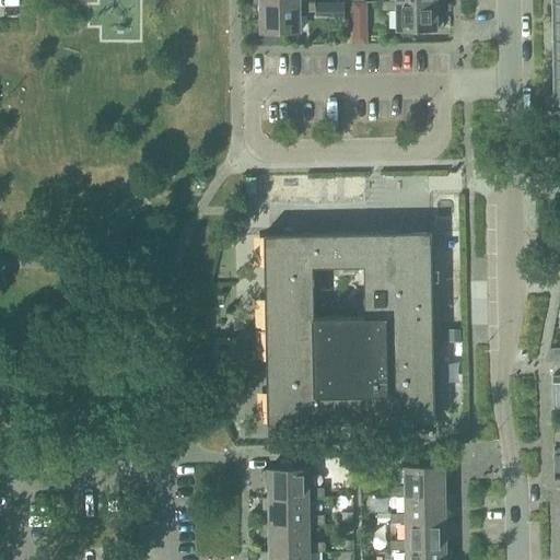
[(397,1),(382,1),(382,10),(397,10),(397,28),(438,28),(438,27),(444,27),(444,26),(443,26),(443,16),(438,16),(438,1),(438,0),(397,1)]
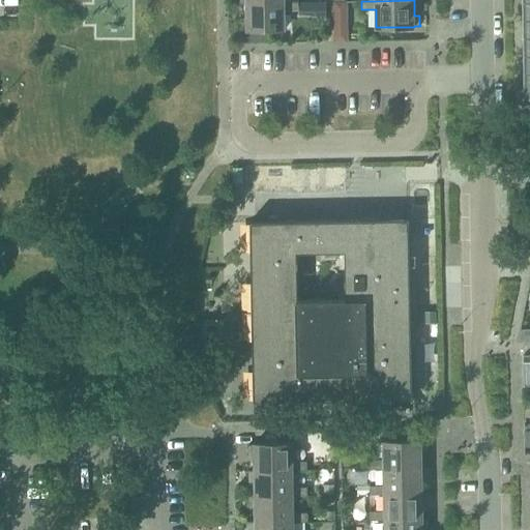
[(347,1),(334,1),(334,41),(347,41),(347,1)]
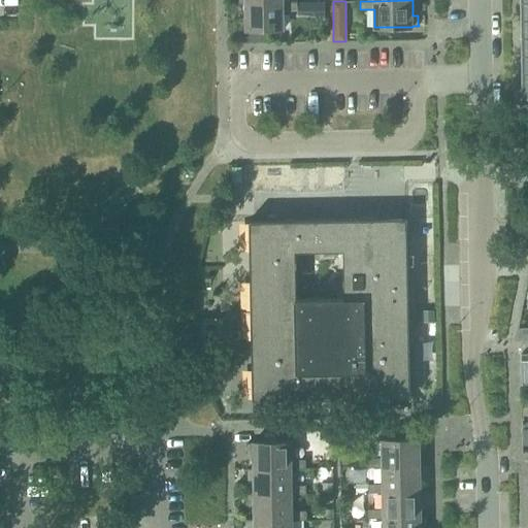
[(240,28),(239,28),(239,29),(246,29),(246,42),(268,41),(268,29),(284,29),(284,11),(299,10),(298,2),(284,2),(245,3),(245,19),(240,19),(240,28)]
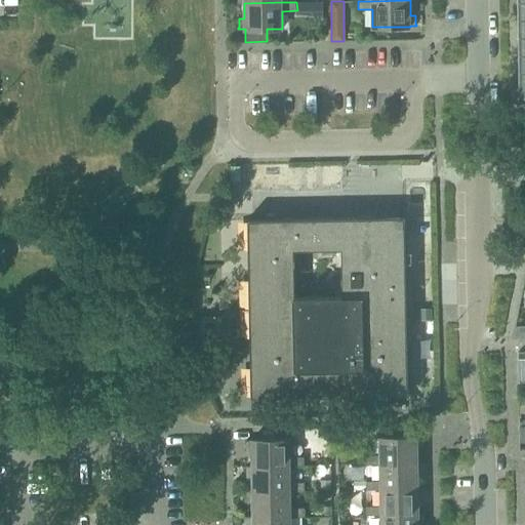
[(322,2),(311,2),(311,11),(323,11),(322,2)]
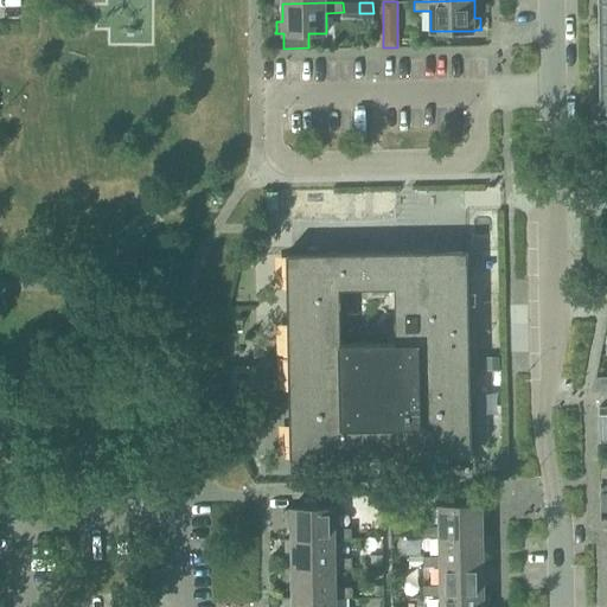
[(287,253),(291,459),(472,457),(468,250),(287,253)]
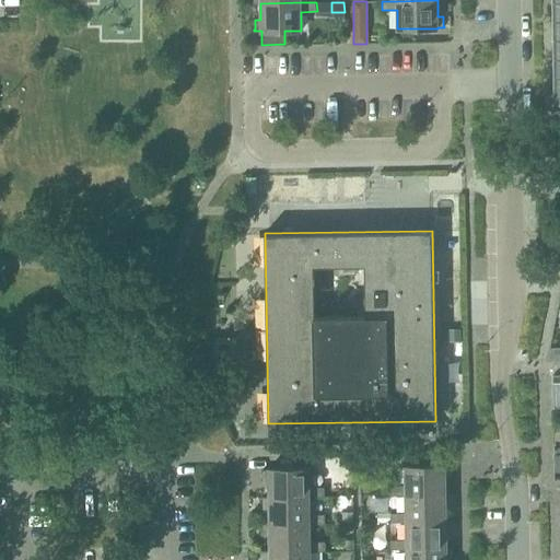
[(461,329),(450,329),(450,340),(461,340),(461,329)]
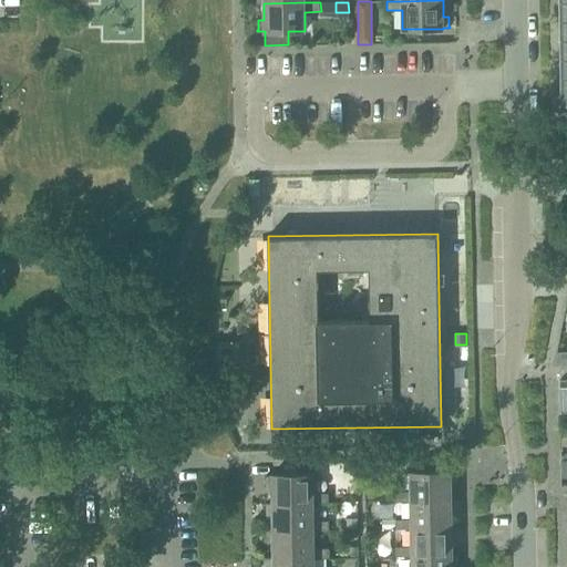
[(382,437),(381,446),(399,446),(399,437),(382,437)]
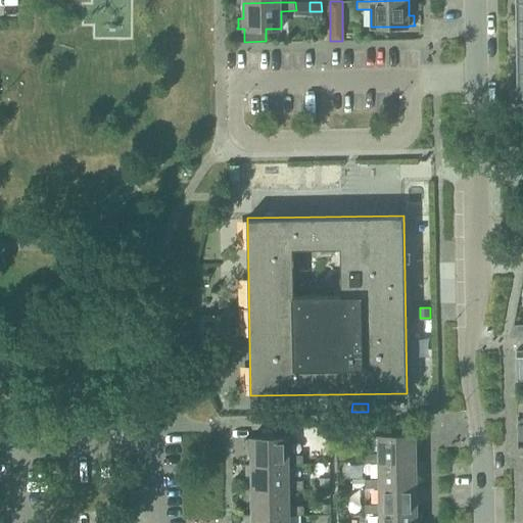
[(269,405),(252,405),(252,414),(269,414),(269,405)]
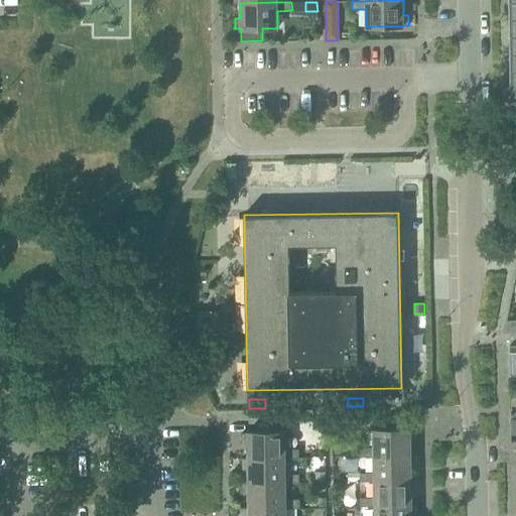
[(296,399),(280,399),(280,408),(296,407),(296,399)]
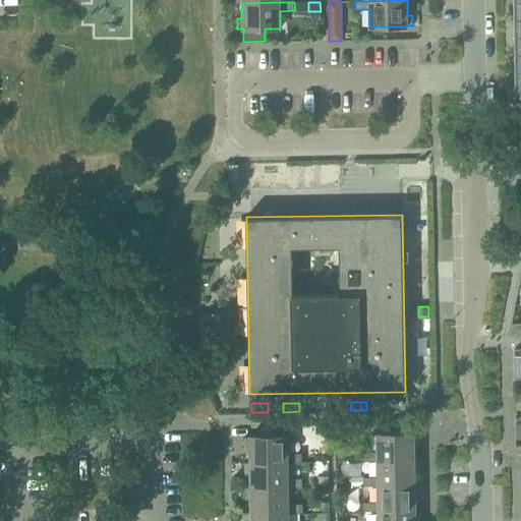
[(363,460),(378,460),(414,459),(414,458),(414,444),(419,444),(419,435),(420,435),(420,433),(414,433),(378,433),(378,452),(363,452),(363,460)]
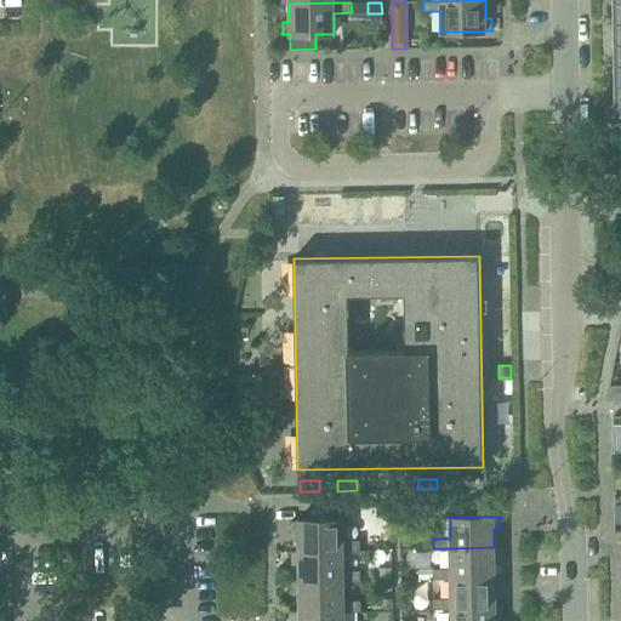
[(298,533),(298,550),(298,551),(343,550),(343,551),(360,550),(360,540),(342,540),(342,519),(298,520),(291,520),(291,522),(292,522),(292,533),(298,533)]
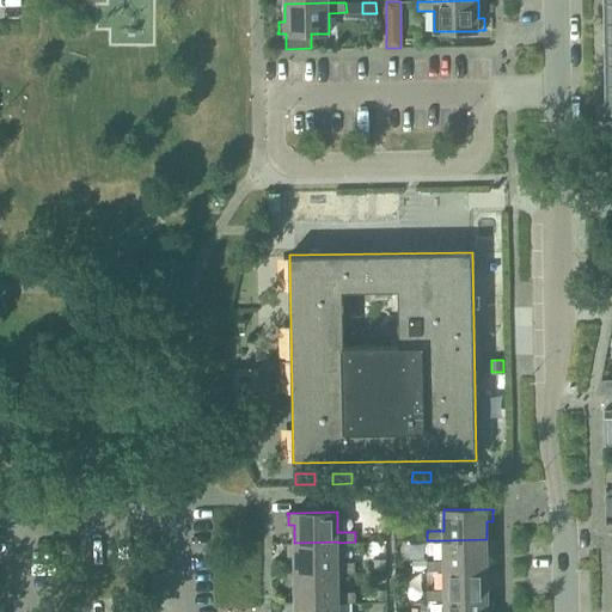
[(427,570),(444,570),(488,569),(488,568),(488,551),(493,550),(493,540),(494,539),(494,538),(487,538),(487,539),(444,540),(444,560),(427,561),(427,570)]
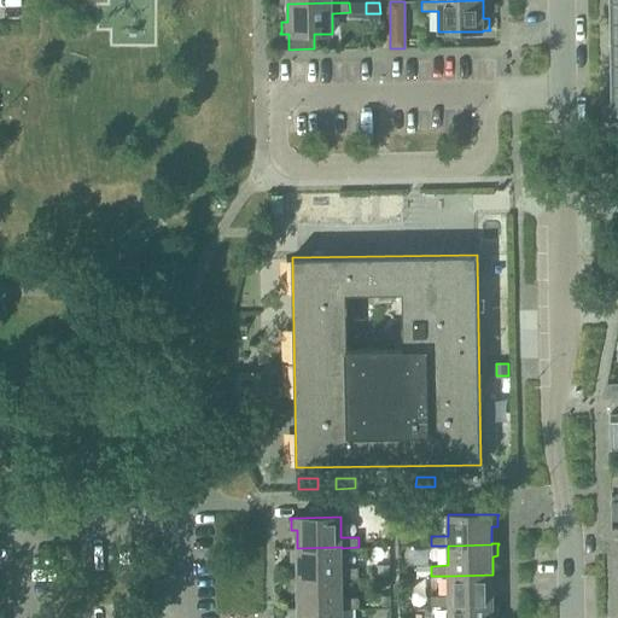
[(297,560),(298,577),(298,578),(342,578),(359,577),(359,566),(342,567),(342,548),(342,547),(297,548),(297,547),(290,547),(290,549),(291,549),(291,560),(297,560)]
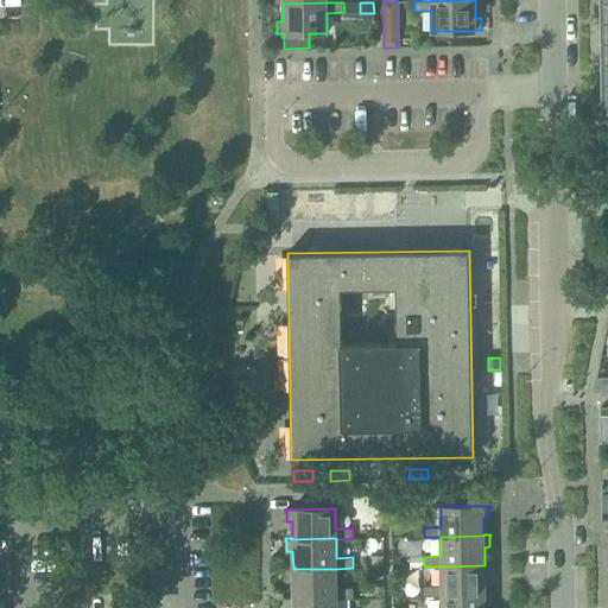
[(384,567),(384,556),(373,556),(373,567),(384,567)]
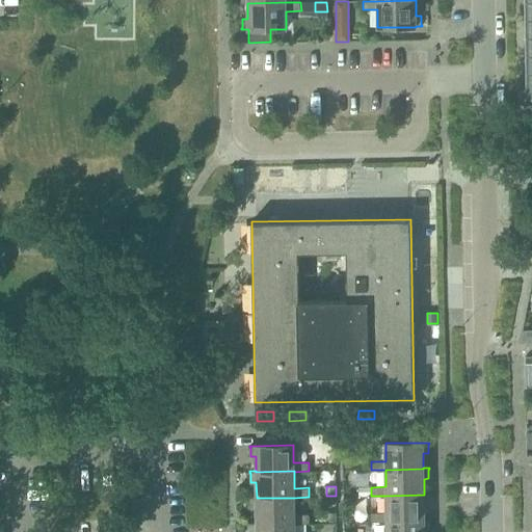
[(372,522),(387,522),(424,521),(424,520),(424,505),(429,504),(429,496),(429,495),(429,494),(424,494),(424,495),(386,496),(387,512),(372,513),(372,522)]
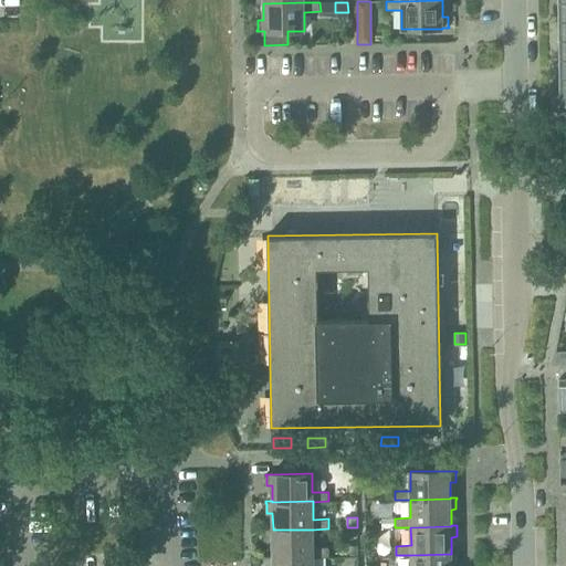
[(273,541),(273,556),(273,557),(313,557),(329,556),(328,547),(313,547),(313,530),(273,530),(273,528),(265,528),(265,531),(268,531),(268,541),(273,541)]
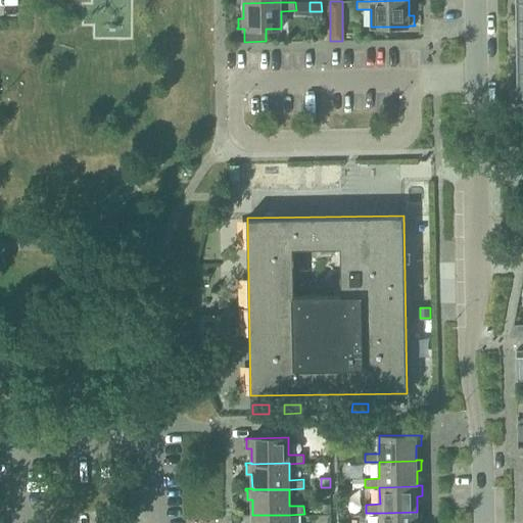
[(417,522),(417,521),(422,521),(422,513),(423,513),(423,511),(417,511),(417,512),(380,513),(379,522),(417,522)]
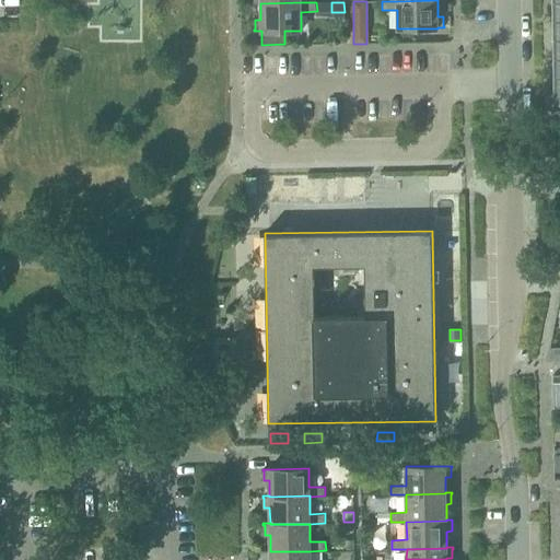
[(310,559),(310,551),(270,551),(270,550),(264,551),(264,552),(265,552),(265,559),(310,559)]
